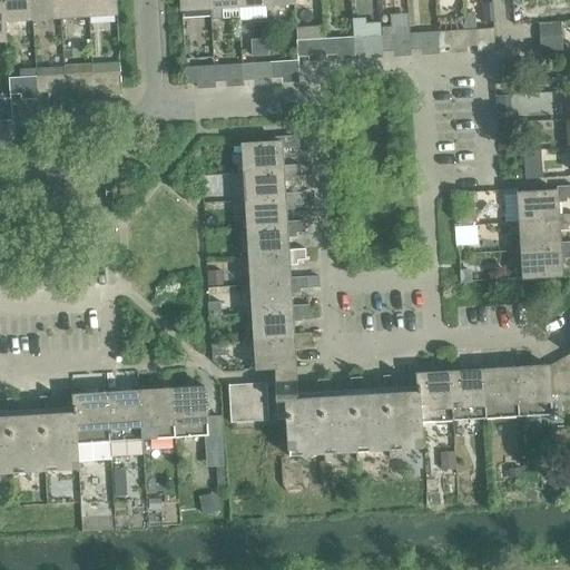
[(1,0),(2,2),(3,22),(5,22),(32,20),(30,0),(1,0)]
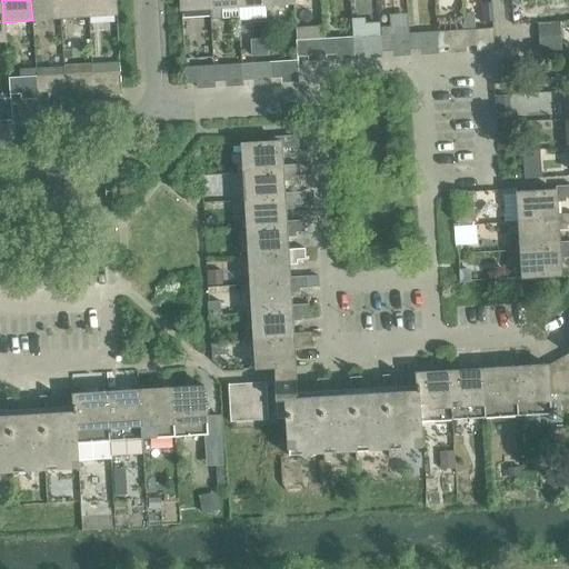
[(58,0),(30,0),(32,20),(60,19),(58,0)]
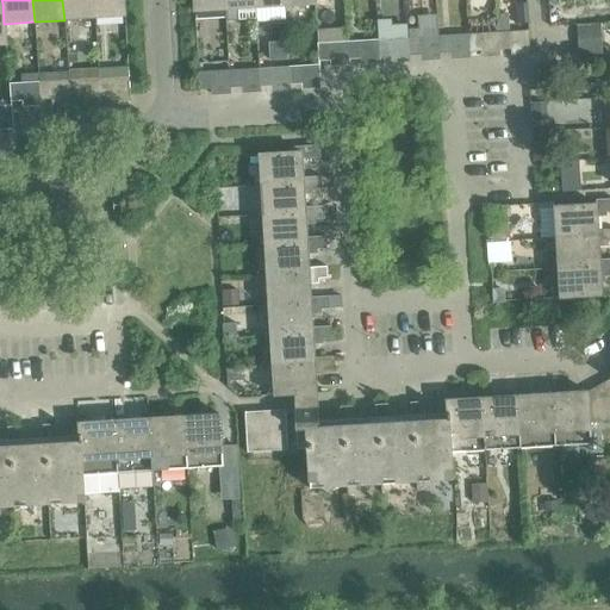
[(92,0),(62,0),(64,20),(94,18),(92,0)]
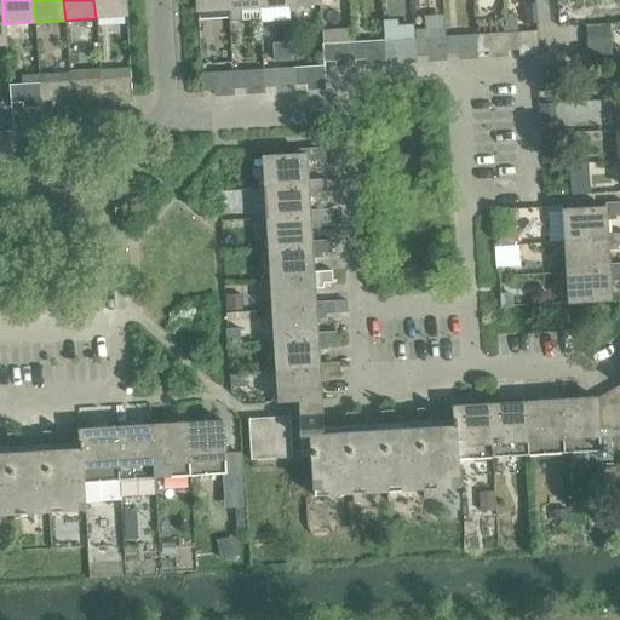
[(125,0),(93,0),(96,18),(127,17),(125,0)]
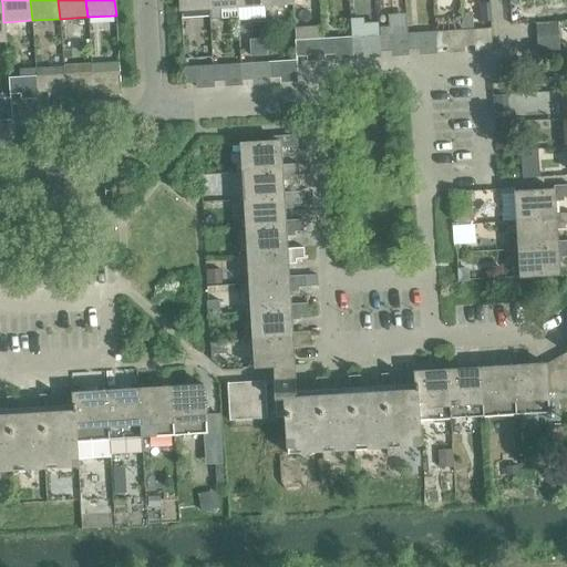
[(209,9),(208,0),(178,0),(179,11),(209,9)]
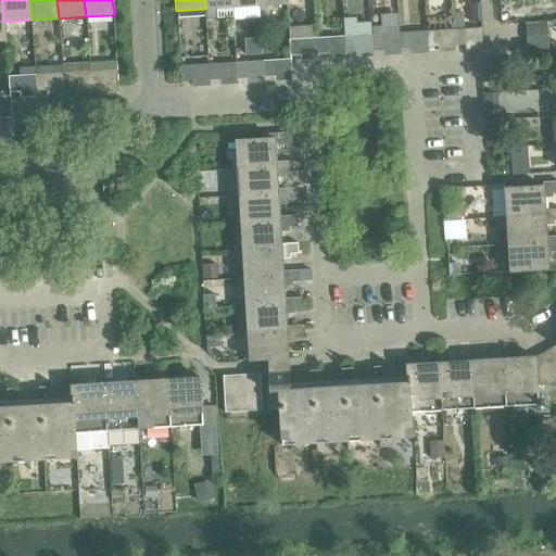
[(231,0),(204,0),(205,9),(232,8),(231,0)]
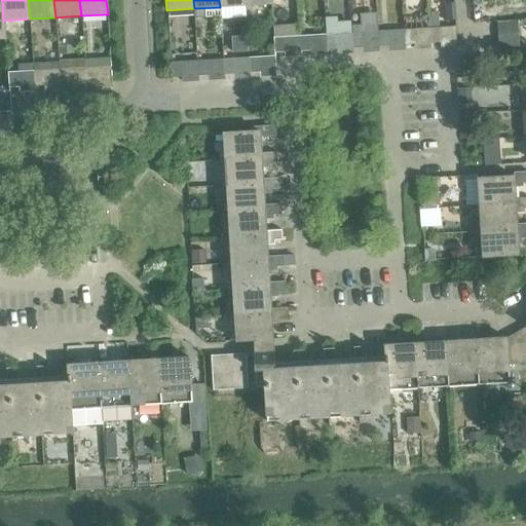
[(337,17),(325,17),(326,35),(336,34),(351,33),(350,26),(350,22),(338,23),(337,17)]
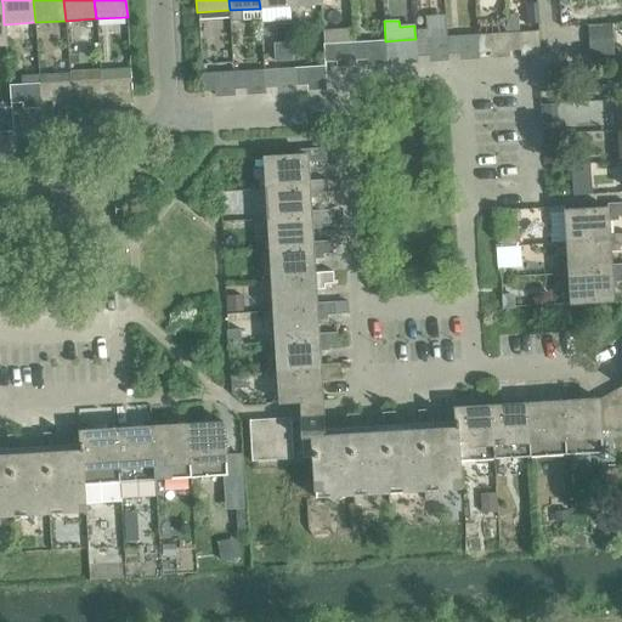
[(507,34),(508,51),(520,51),(519,33),(507,34)]
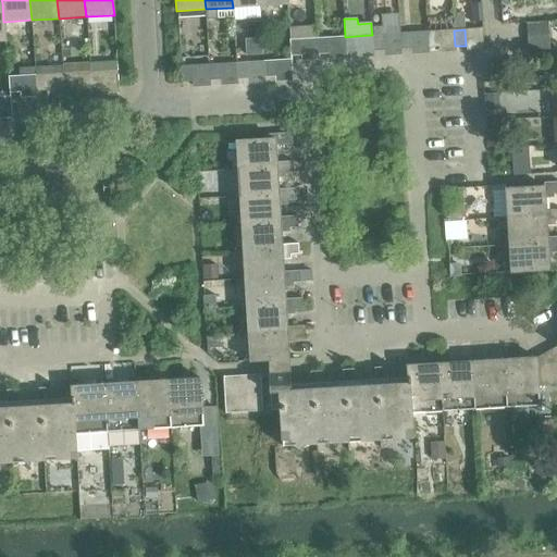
[(426,32),(428,48),(438,47),(437,32),(426,32)]
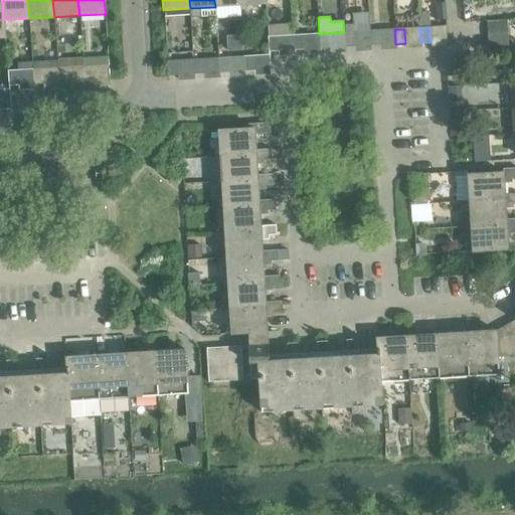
[(369,31),(370,45),(380,45),(379,30),(369,31)]
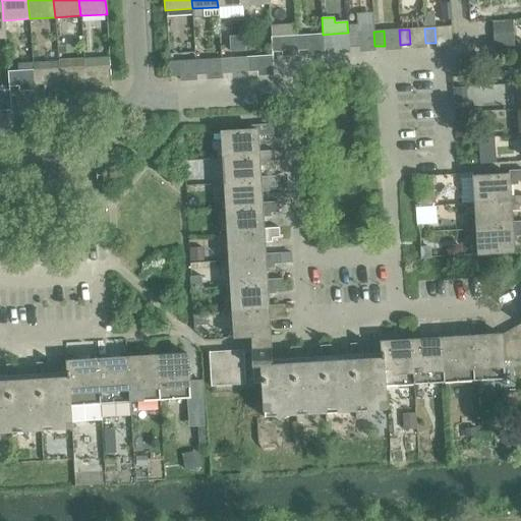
[(348,33),(349,48),(359,47),(358,33),(348,33)]
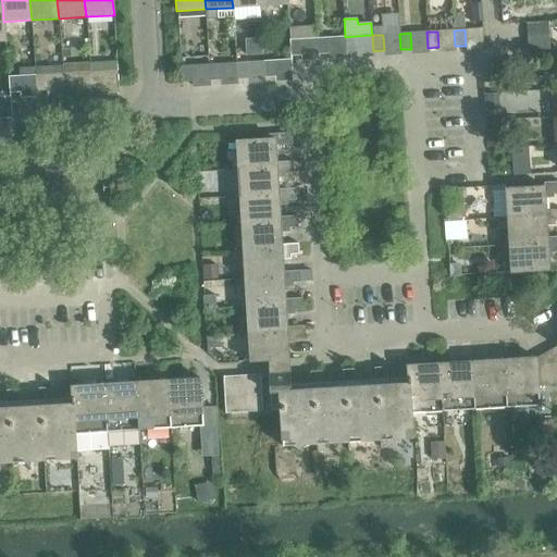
[(345,37),(345,53),(357,52),(356,36),(345,37)]
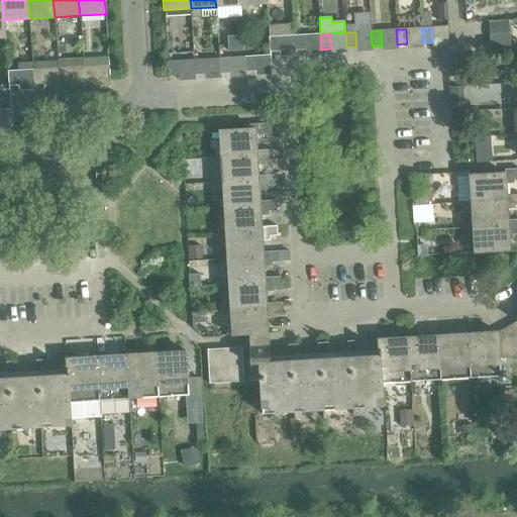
[(294,35),(295,50),(305,50),(304,35),(294,35)]
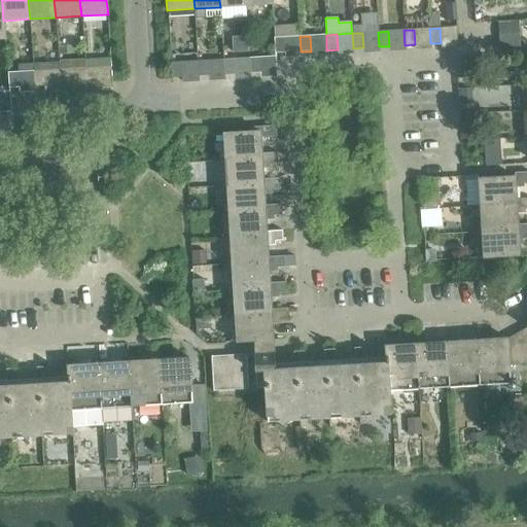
[(274,38),(275,54),(285,53),(284,37),(274,38)]
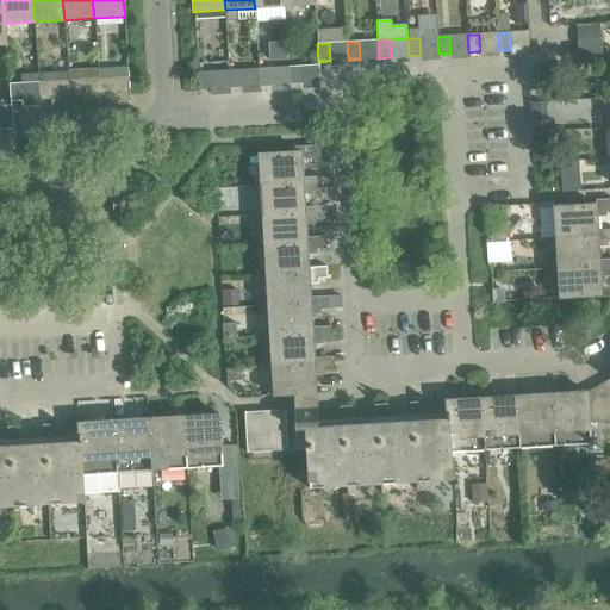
[(288,67),(290,85),(302,85),(300,67),(288,67)]
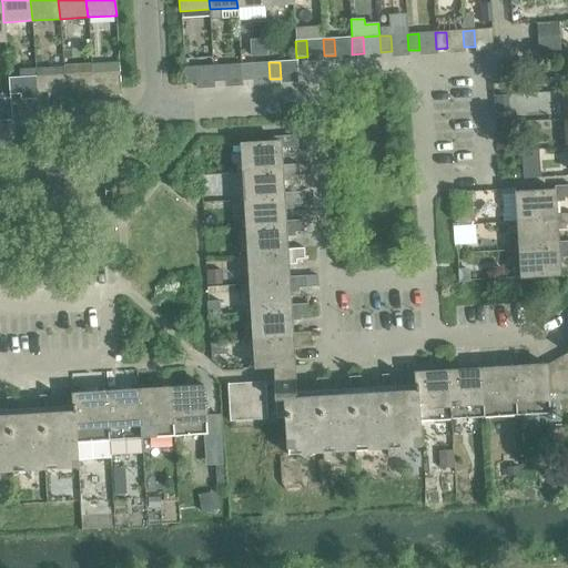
[(119,63),(91,64),(91,73),(102,73),(120,72),(119,63)]
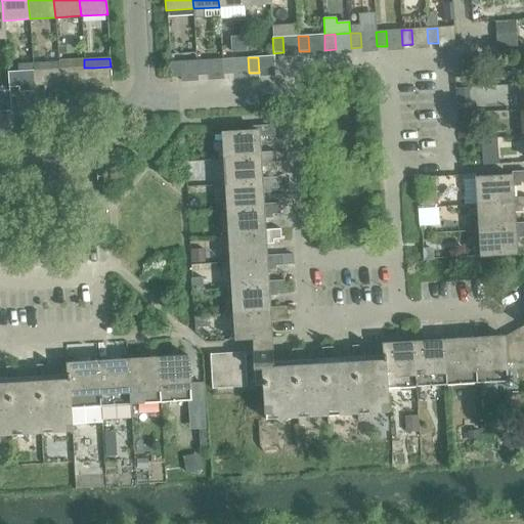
[(222,59),(223,75),(233,74),(232,58),(222,59)]
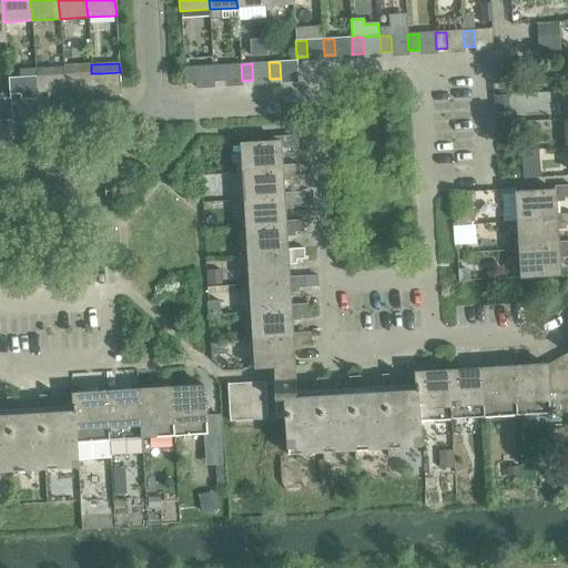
[(91,64),(63,67),(63,68),(63,75),(74,74),(91,73),(91,64)]
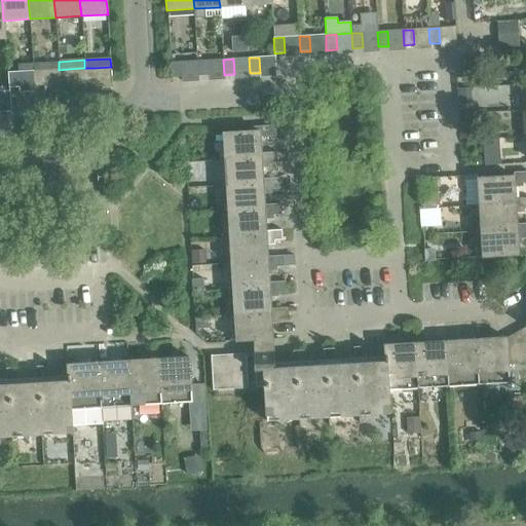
[(196,61),(197,76),(209,76),(208,61),(196,61)]
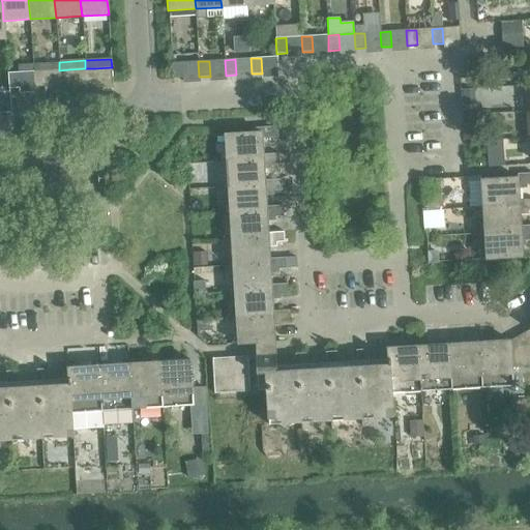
[(171,63),(172,79),(183,78),(182,62),(171,63)]
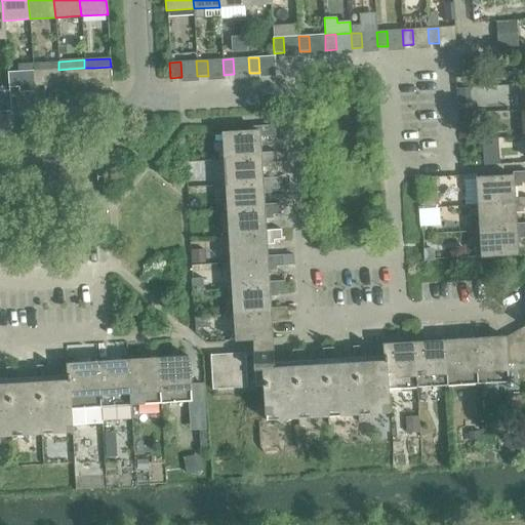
[(58,63),(32,64),(33,71),(43,71),(58,70),(58,63)]
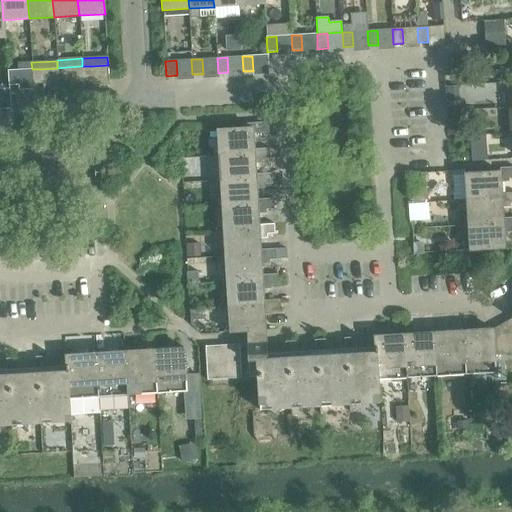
[(108,65),(92,66),(93,80),(109,79),(108,65)]
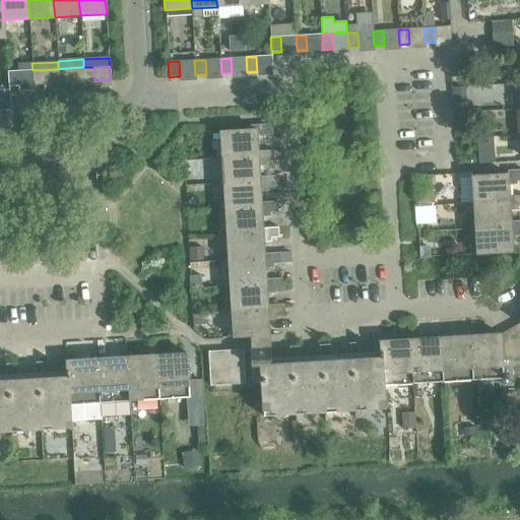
[(83,67),(68,68),(69,83),(84,82),(83,67)]
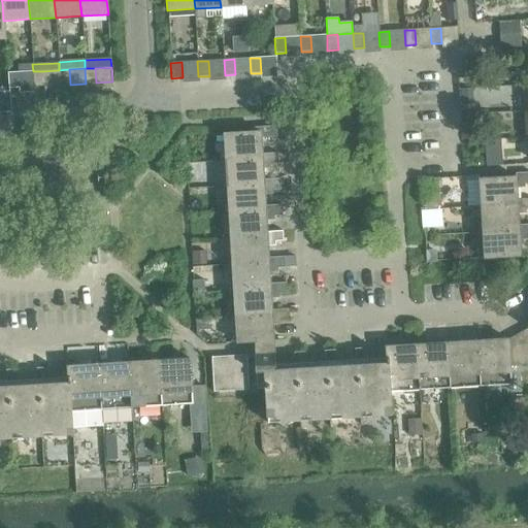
[(85,68),(86,84),(96,83),(95,68),(85,68)]
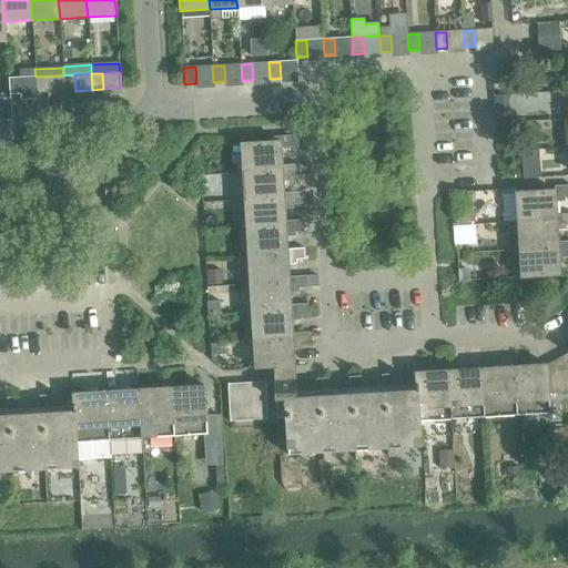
[(63,75),(64,91),(75,91),(74,74),(63,75)]
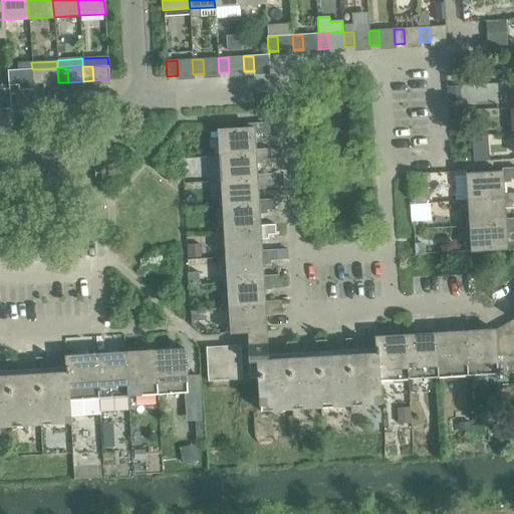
[(57,68),(42,69),(43,83),(58,82),(57,68)]
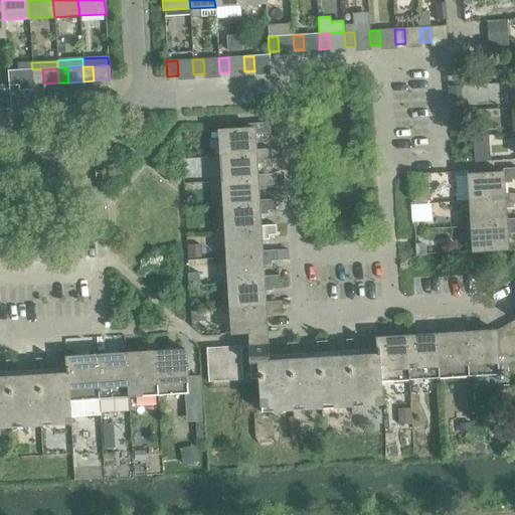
[(32,69),(18,70),(19,86),(33,84),(32,69)]
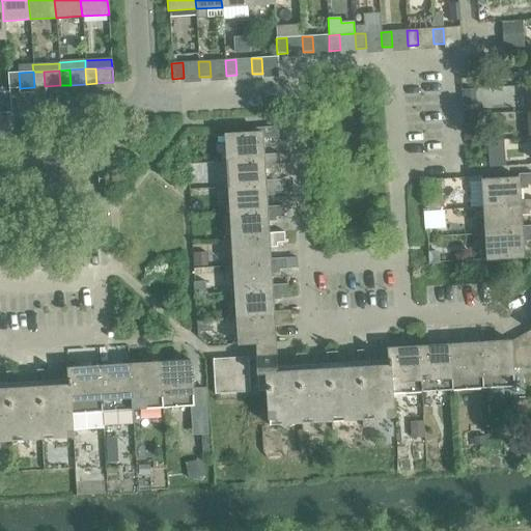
[(33,72),(34,87),(45,86),(44,72),(33,72)]
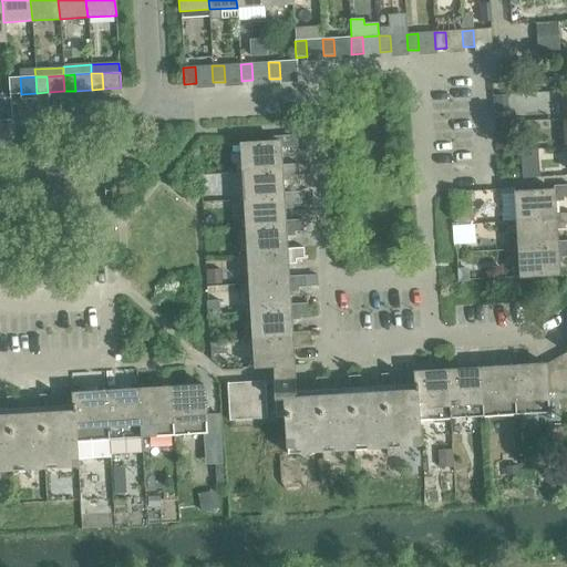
[(8,79),(9,95),(21,94),(20,78),(8,79)]
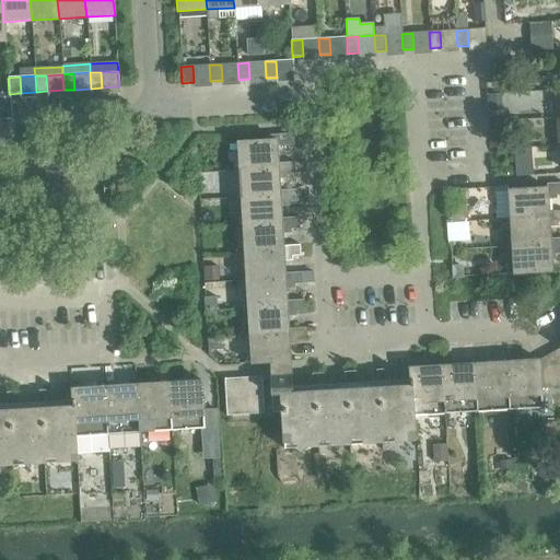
[(501,94),(488,95),(488,108),(501,108),(501,94)]
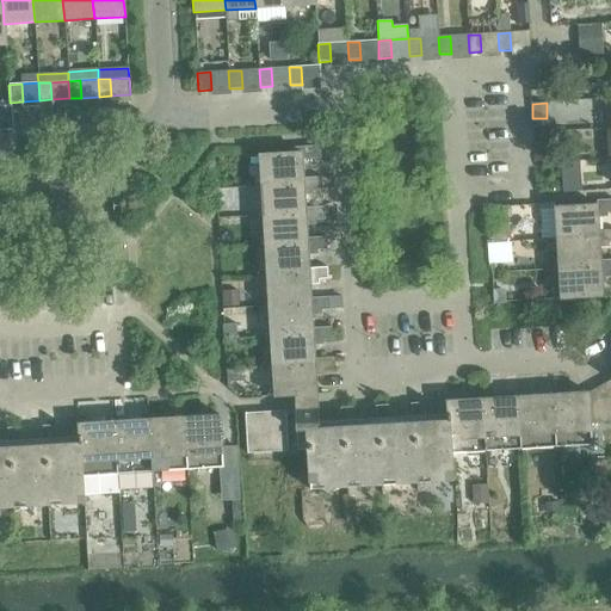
[(12,106),(0,106),(0,124),(13,124),(12,106)]
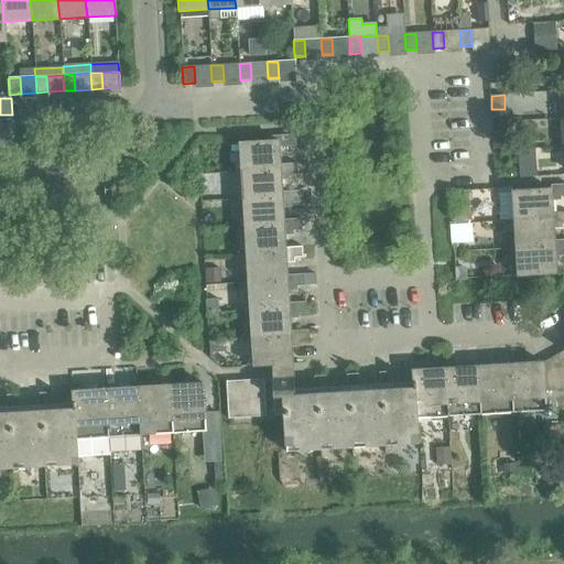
[(239,143),(241,172),(280,170),(280,164),(279,148),(295,147),(295,134),(278,136),(278,141),(239,143)]
